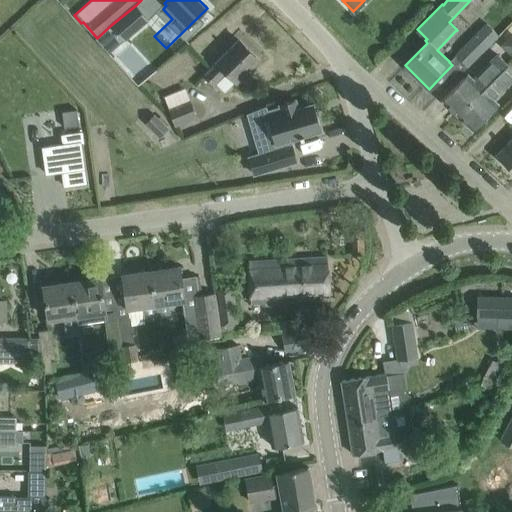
[(148,19),(136,5),(111,25),(124,40),(148,19)]
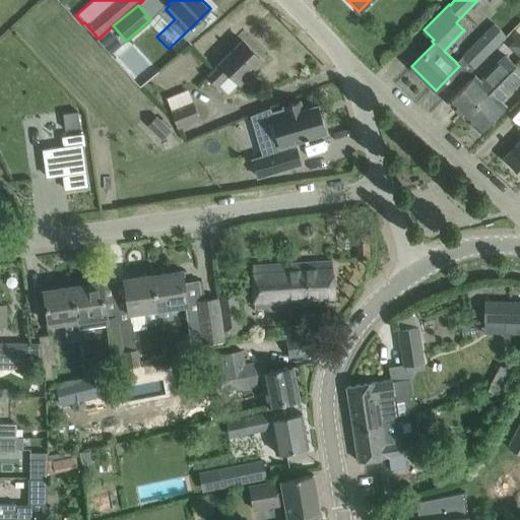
[(475,66),(478,63),(506,35),(495,23),(464,55),(475,66)]
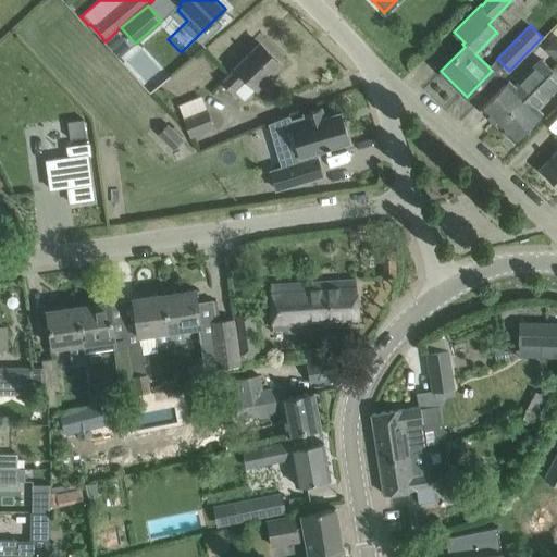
[(244,100),(255,89),(281,64),(260,45),(221,83),(231,94),(234,90),(244,100)]
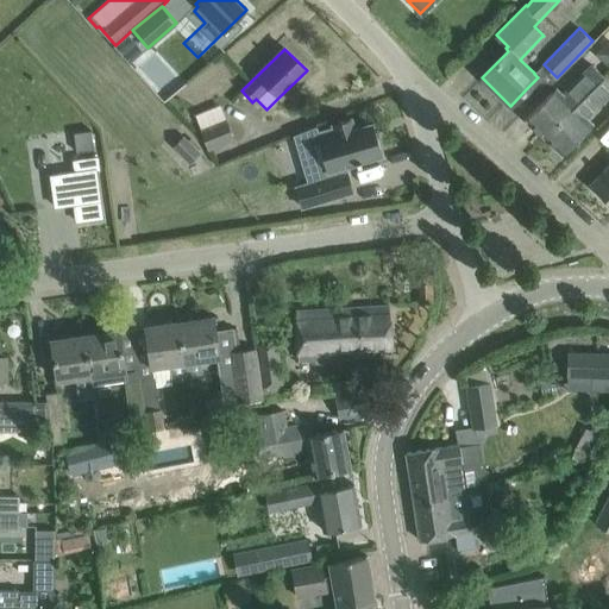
[(542,138),(603,76),(592,67),(585,74),(564,95),(557,87),(525,120),(542,138)]
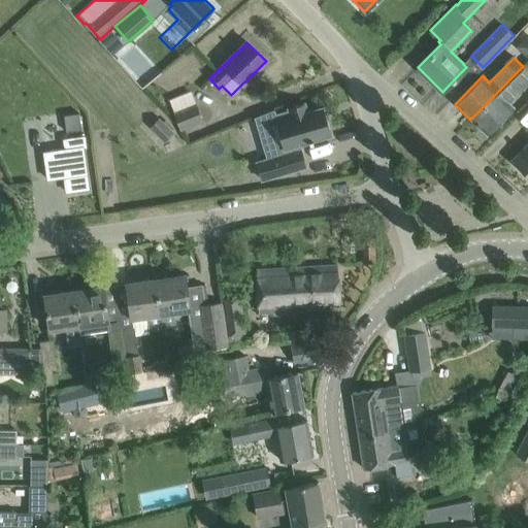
[(507,100),(526,83),(527,79),(527,71),(523,66),(470,120),(487,135),(515,107),(507,100)]
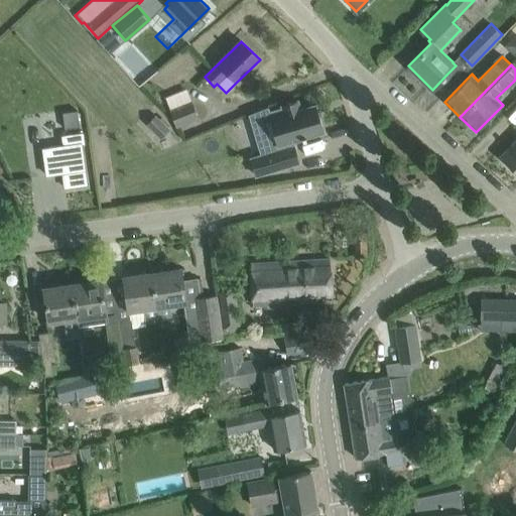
[(176,127),(200,119),(192,101),(169,109),(176,127)]
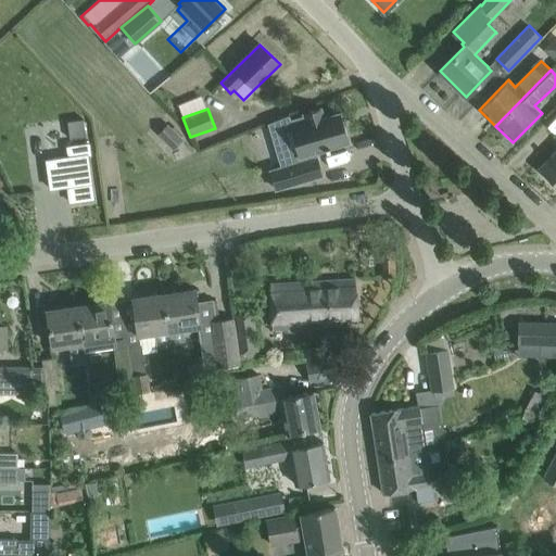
[(287,166),(269,171),(275,189),(321,176),(316,158),(312,159),(311,153),(325,148),(326,151),(330,150),(329,147),(348,141),(340,113),(323,118),(319,109),(303,114),(304,115),(287,121),(290,129),(285,130),(293,159),(286,161),(287,166)]
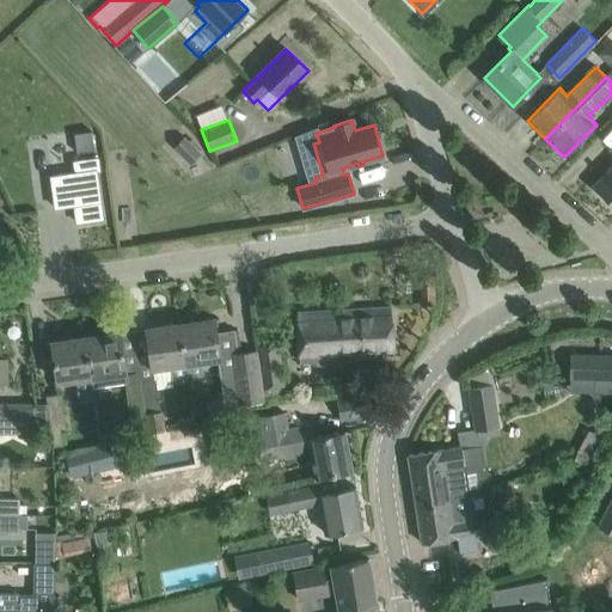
[(91,132),(74,135),(77,153),(95,150),(91,132)]
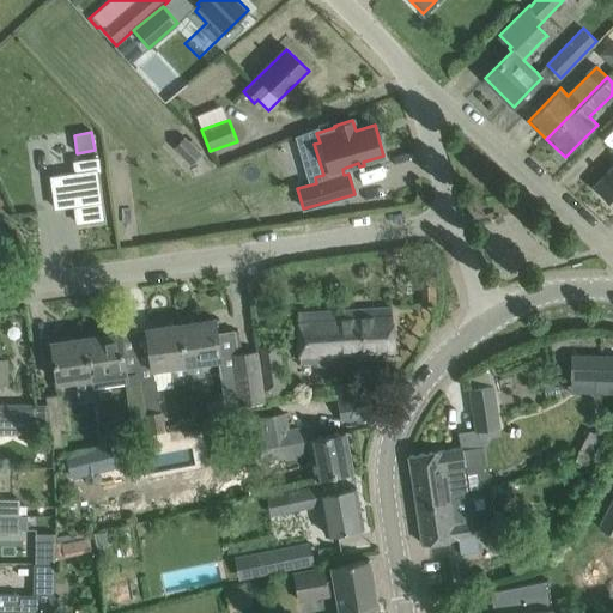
[(184,138),(174,149),(190,165),(201,155),(184,138)]
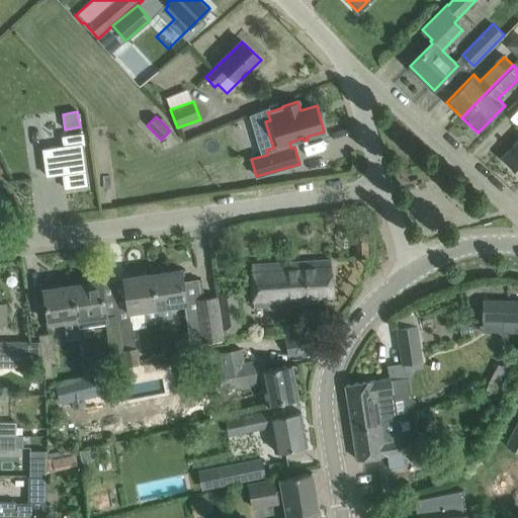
[(62,138),(64,147),(42,150),(47,176),(63,174),(65,189),(87,186),(81,145),(83,145),(82,135),(62,138)]
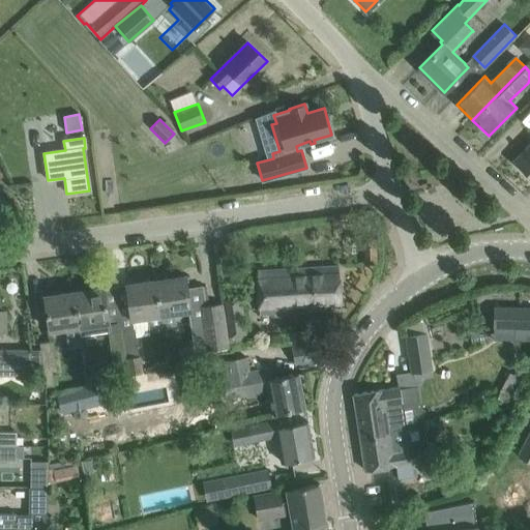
[(529,176),(529,144),(514,162),(529,176)]
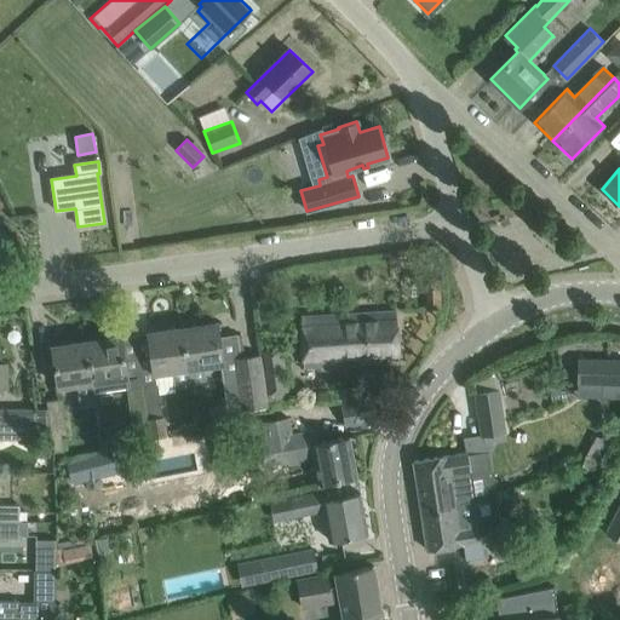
[(437,280),(424,281),(426,309),(440,308),(437,280)]
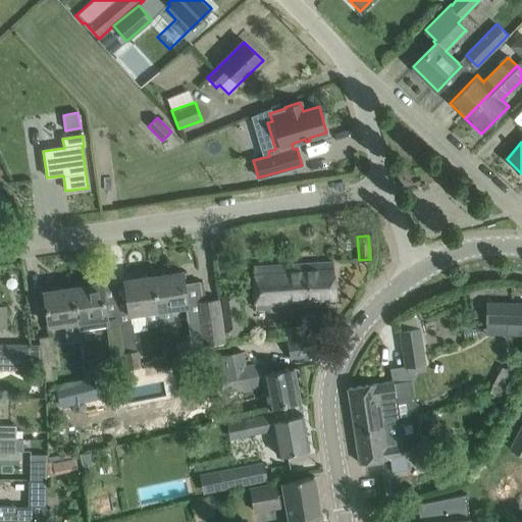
[(254,267),(255,288),(256,309),(316,306),(336,305),(333,262),(254,267)]
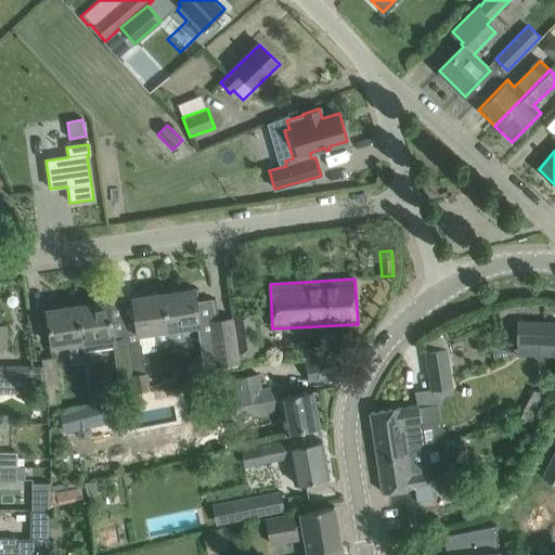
[(241,363),(241,362),(234,319),(216,321),(213,299),(195,302),(193,288),(163,293),(170,344),(184,341),(182,328),(197,326),(202,359),(188,361),(186,374),(202,370),(241,363)]
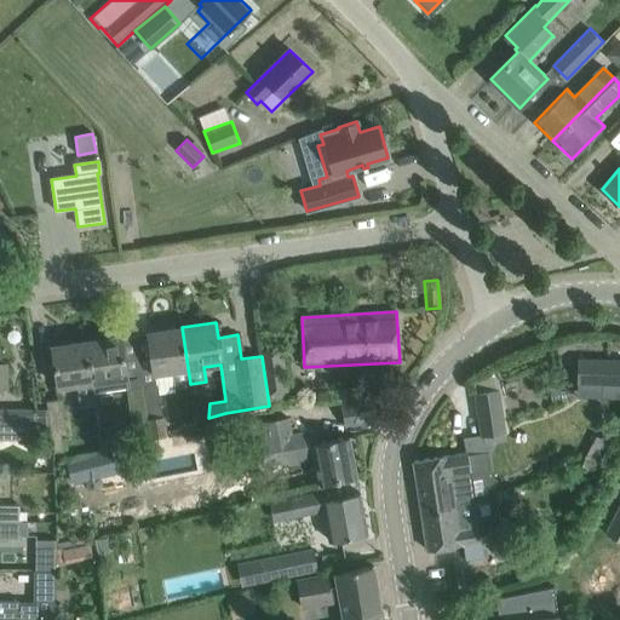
[(159,389),(174,386),(190,384),(182,327),(148,332),(155,385),(142,388),(147,420),(148,431),(149,438),(168,436),(166,417),(162,417),(159,389)]
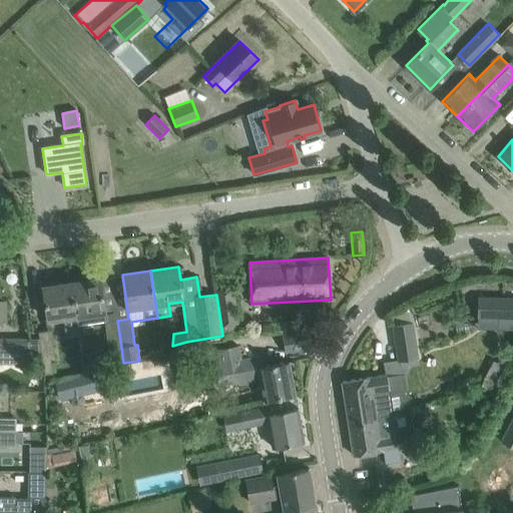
[(113,358),(122,357),(121,348),(117,321),(115,311),(104,312),(99,279),(71,283),(77,325),(104,321),(109,350),(112,350),(113,358)]
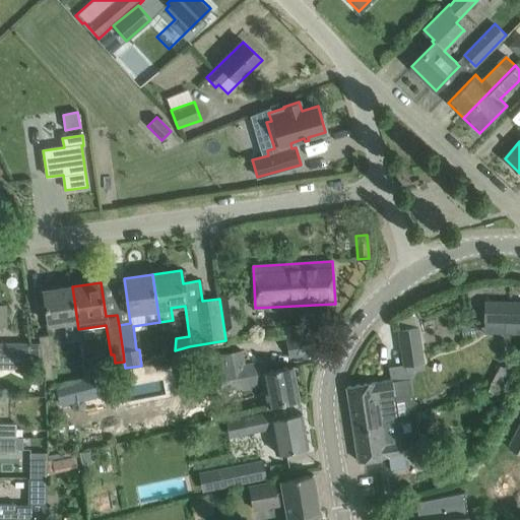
[(80,340),(78,329),(72,286),(44,290),(48,324),(65,322),(67,341),(80,340)]
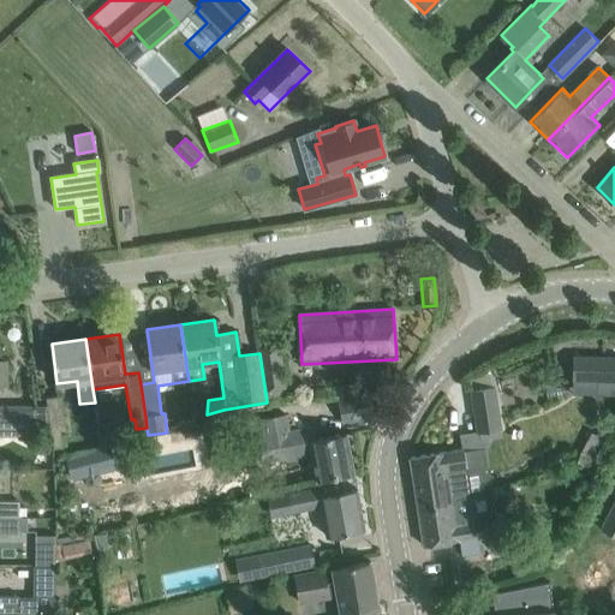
[(285,399),(284,389),(286,389),(280,346),(258,350),(260,353),(267,401),(285,399)]
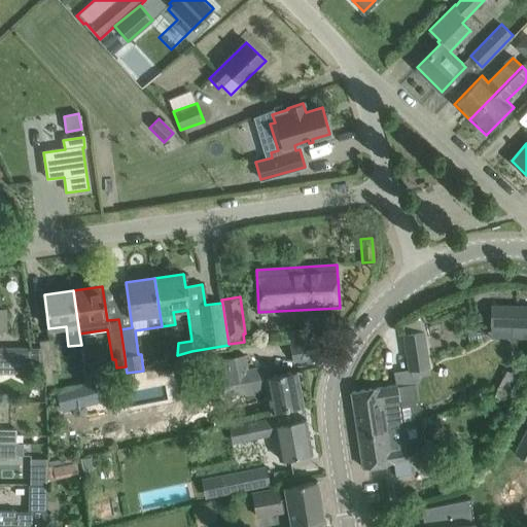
[(526,306),(491,306),(490,326),(515,326),(515,339),(526,339),(526,306)]
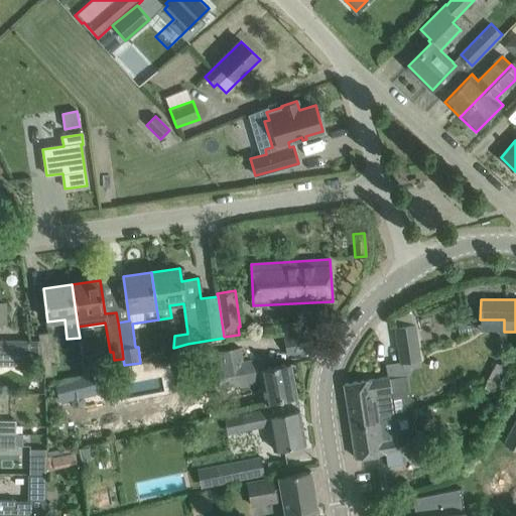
[(414,325),(395,328),(400,364),(420,361),(414,325)]
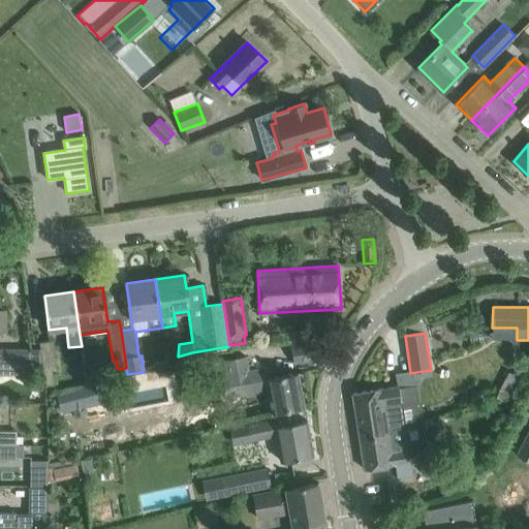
[(293,361),(300,360),(319,355),(316,339),(290,344),(293,361)]
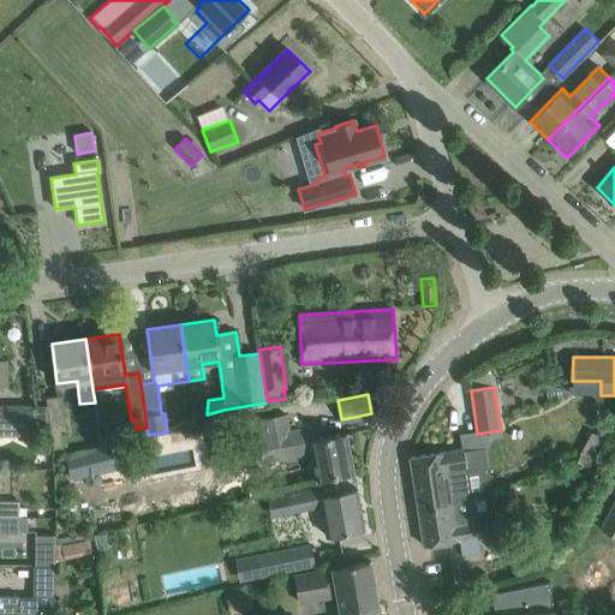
[(66,430),(63,395),(47,398),(48,406),(45,406),(47,422),(52,449),(64,447),(61,431),(66,430)]
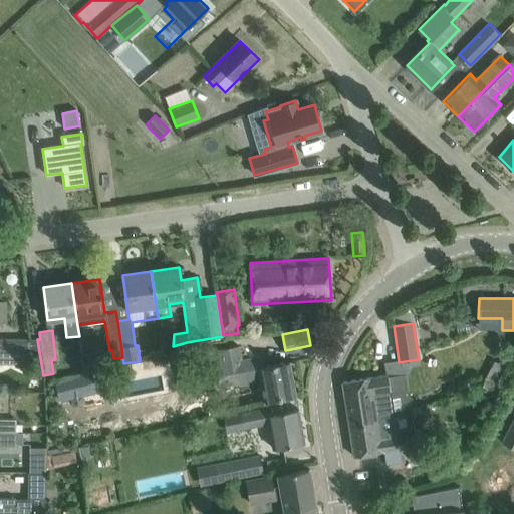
[(29,351),(39,352),(37,339),(0,338),(0,351),(29,351)]
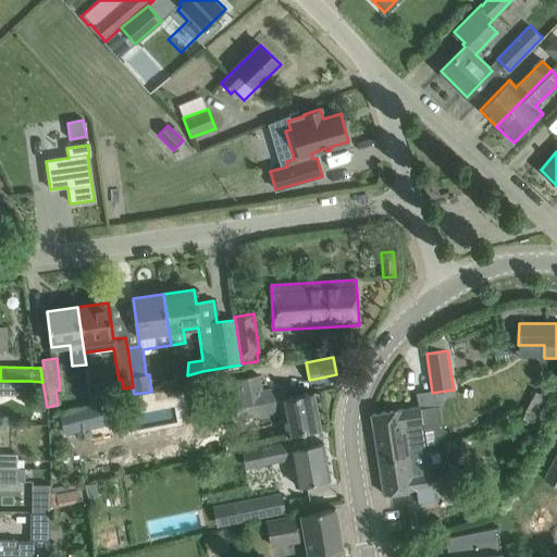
[(289,385),(268,390),(263,391),(260,374),(236,379),(239,394),(232,396),(237,419),(257,415),(283,410),(287,435),(321,429),(313,393),(291,397),(289,385)]
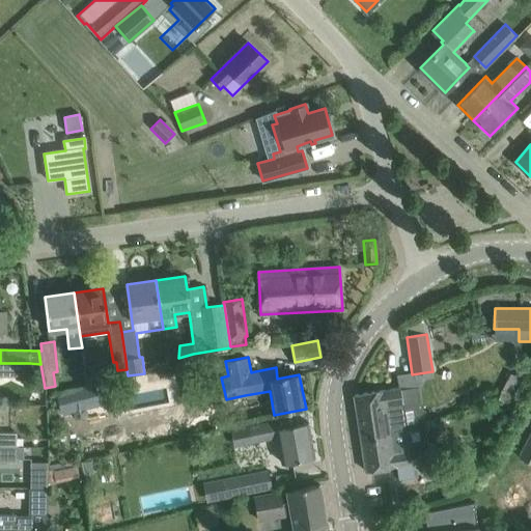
[(0,363),(0,376),(30,378),(30,363),(0,363)]
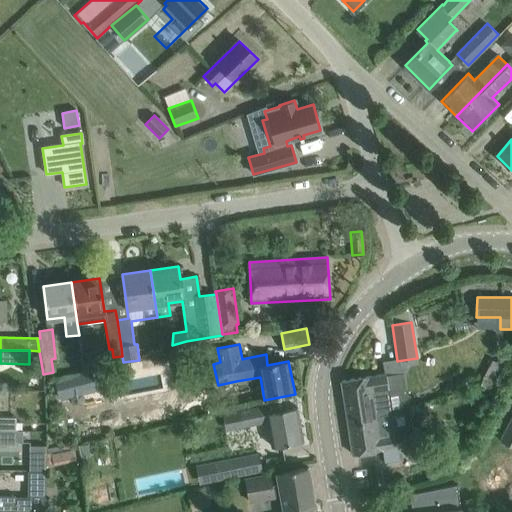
[(386,374),(341,381),(343,396),(347,418),(375,414),(375,416),(392,413),(390,397),(386,374)]
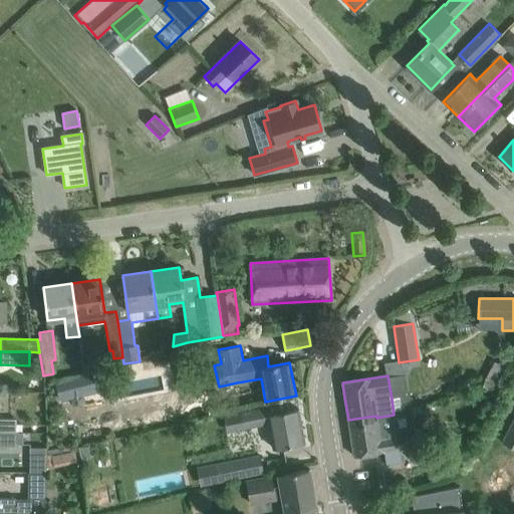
[(245,413),(240,414),(240,416),(243,429),(268,424),(273,449),(285,447),(304,443),(298,410),(287,412),(287,411),(285,403),(264,407),(264,408),(264,409),(245,413)]
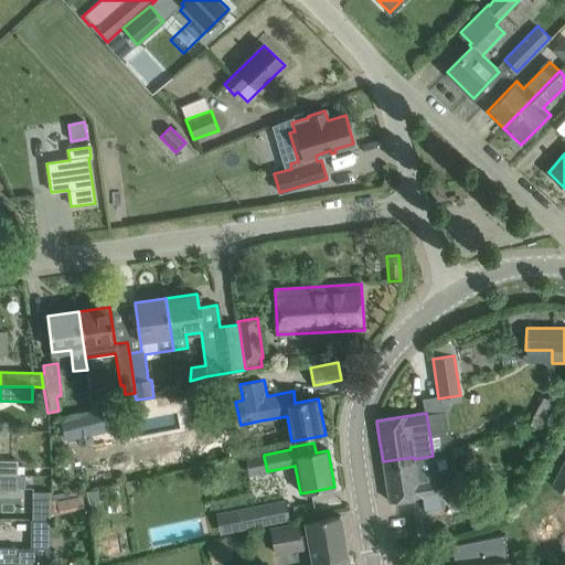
[(414,457),(383,461),(386,483),(387,491),(390,502),(411,499),(422,497),(424,511),(441,508),(437,482),(434,460),(433,456),(414,459),(414,457)]
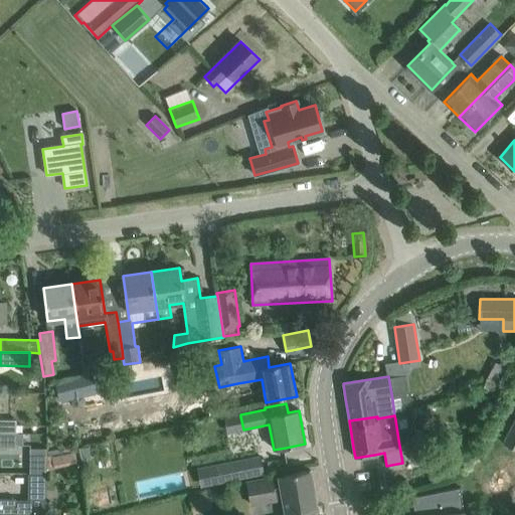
[(514,449),(514,416),(502,442),(514,449)]
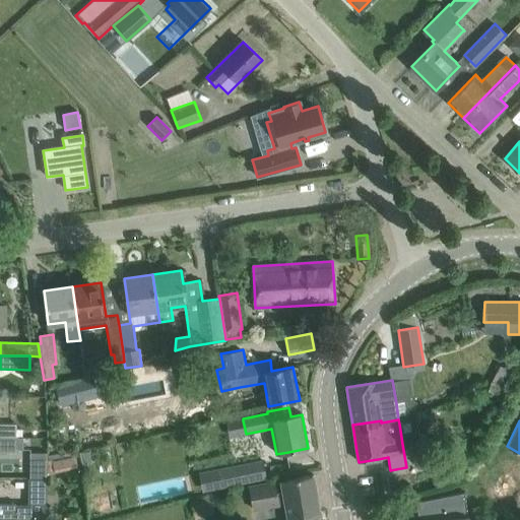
[(0,423),(0,437),(16,438),(16,424),(0,423)]
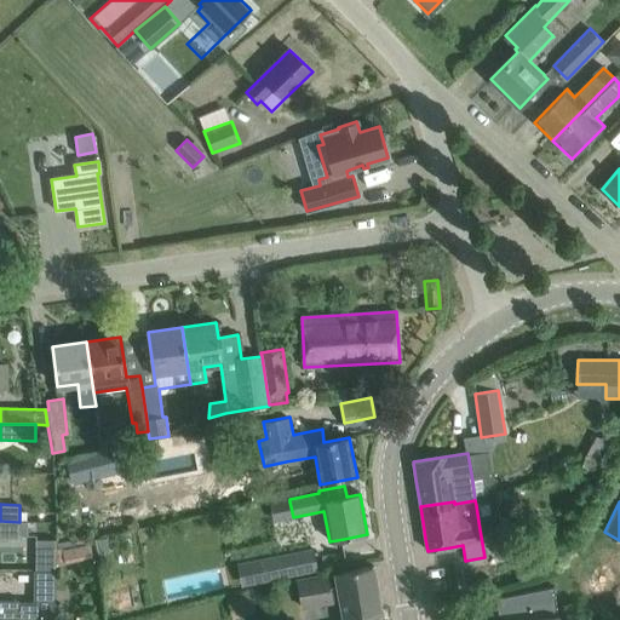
[(0,521),(0,538),(19,539),(19,522),(0,521)]
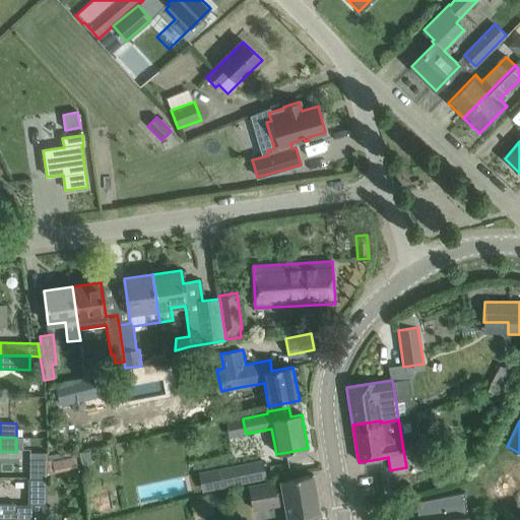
[(263,460),(216,468),(219,489),(267,479),(263,460)]
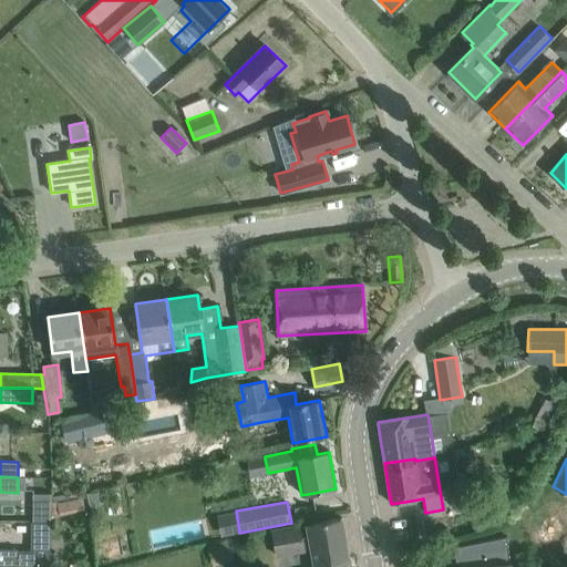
[(341,517),(320,522),(306,524),(308,536),(301,537),(299,524),(270,529),(276,557),(306,552),(305,549),(310,548),(311,560),(348,554),(341,517)]
